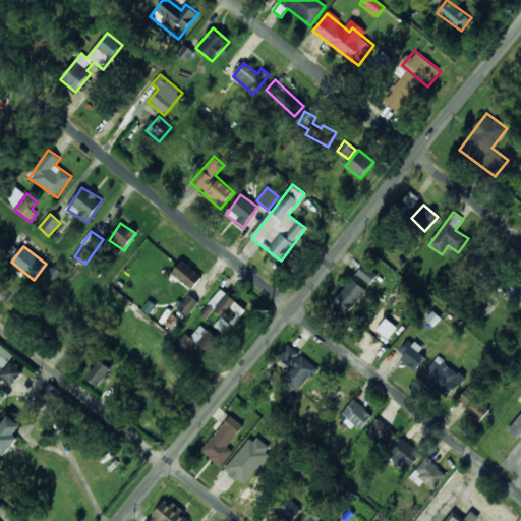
[(191,290),(203,277),(182,261),(172,273),(191,290)]
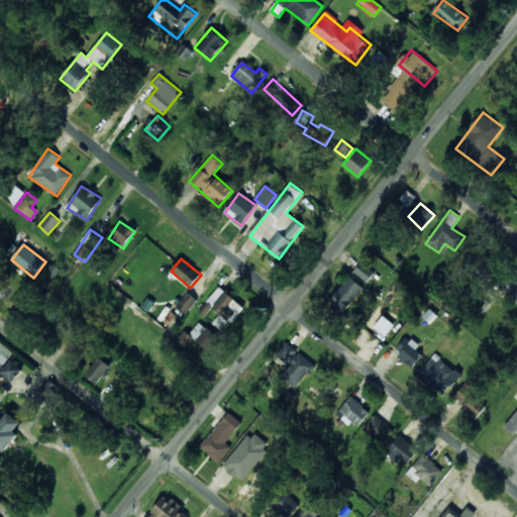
[(496,268),(485,261),(478,272),(490,279),(496,268)]
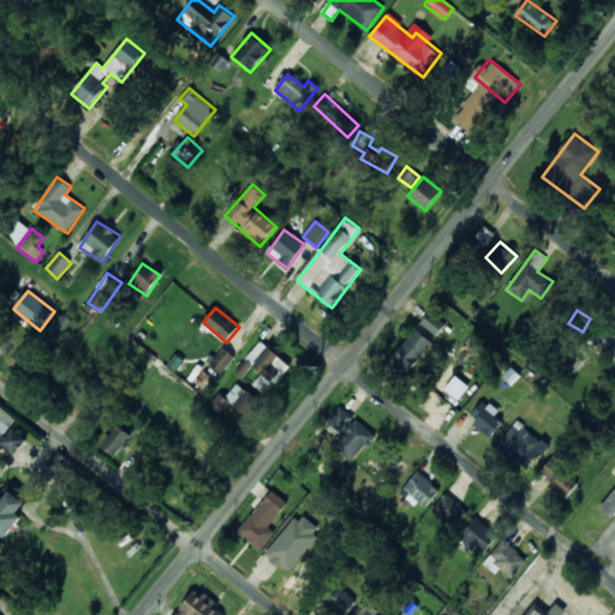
[(421,323),(436,335),(446,324),(430,311),(421,323)]
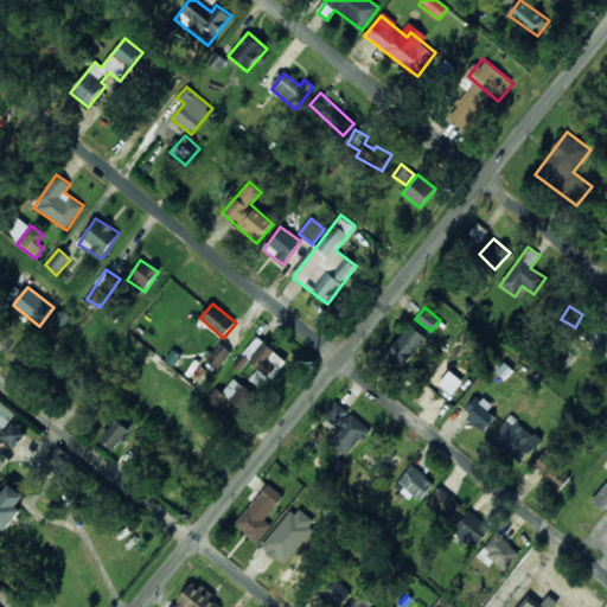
[(606,353),(606,330),(595,323),(585,339),(606,353)]
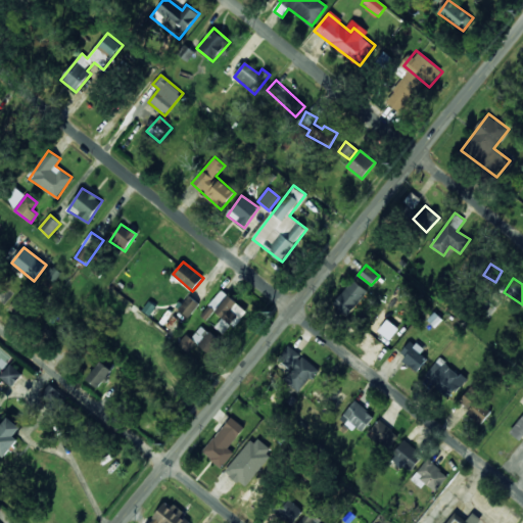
[(349,317),(367,289),(350,280),(333,306),(349,317)]
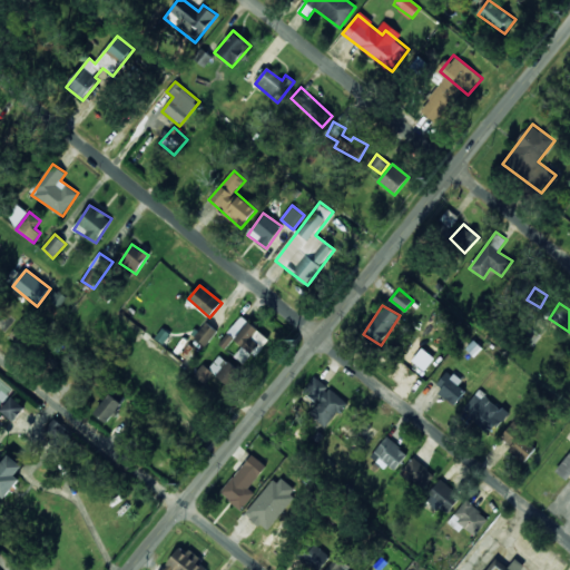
[(243,346),(235,356),(246,366),(268,338),(242,316),(219,344),(226,349),(234,340),(243,346)]
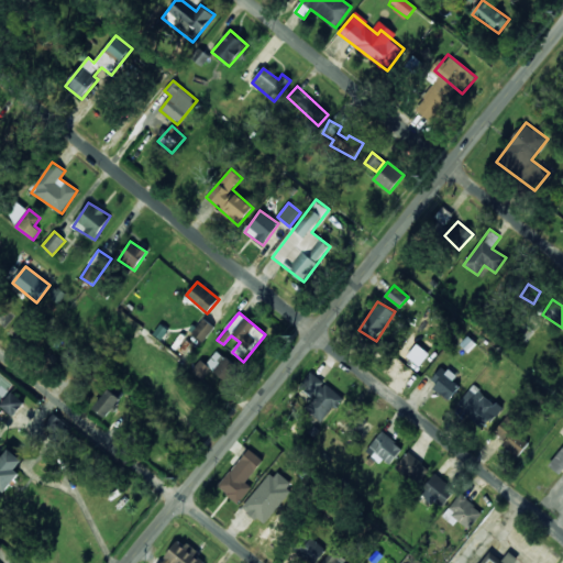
[(202,342),(214,328),(203,318),(191,331),(202,342)]
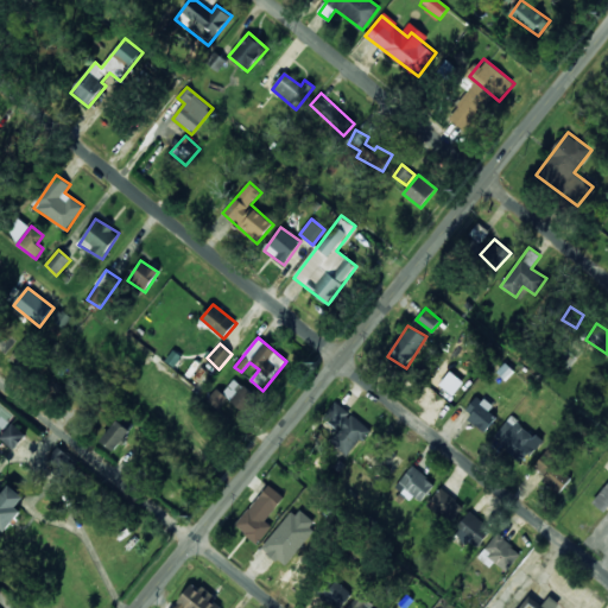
[(558,360),(568,368),(577,359),(567,349),(558,360)]
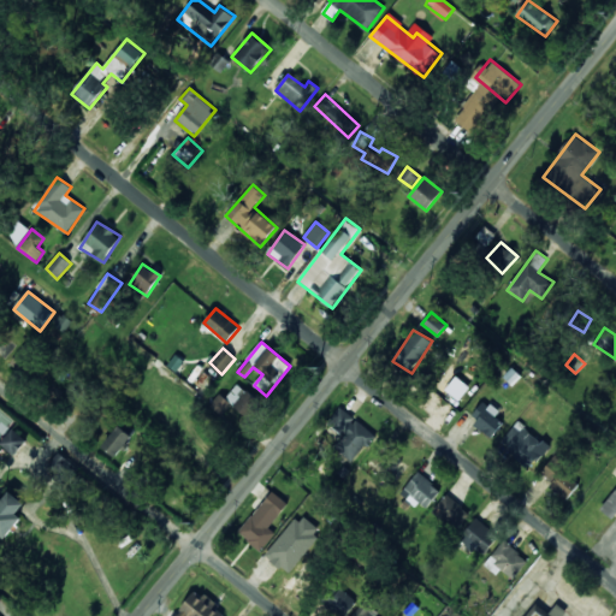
[(469,386),(456,377),(445,390),(460,401),(469,386)]
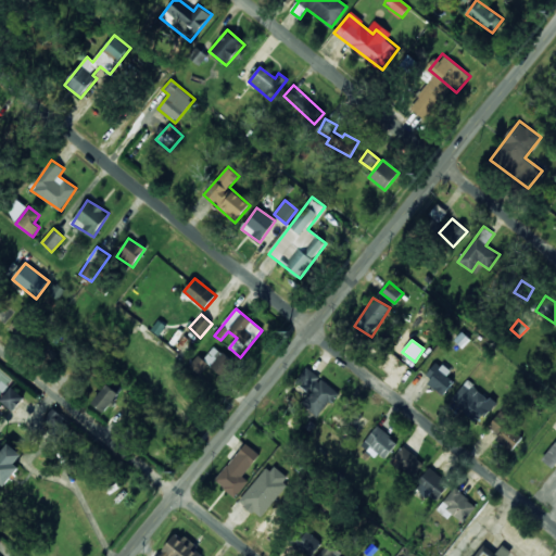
[(234,362),(215,346),(203,359),(199,355),(190,365),(213,386),(234,362)]
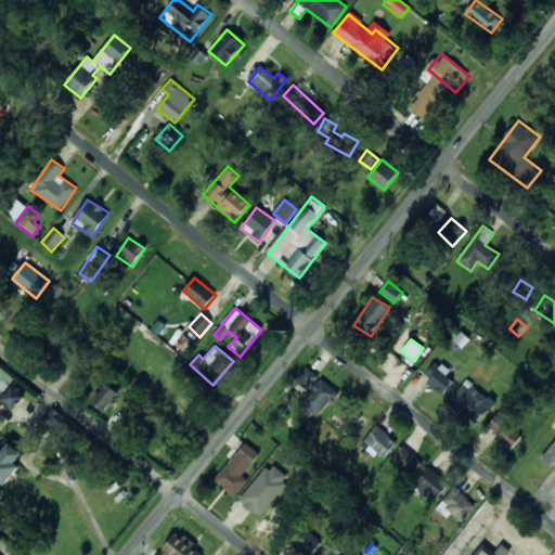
[(455,377),(436,363),(424,381),(443,395),(455,377)]
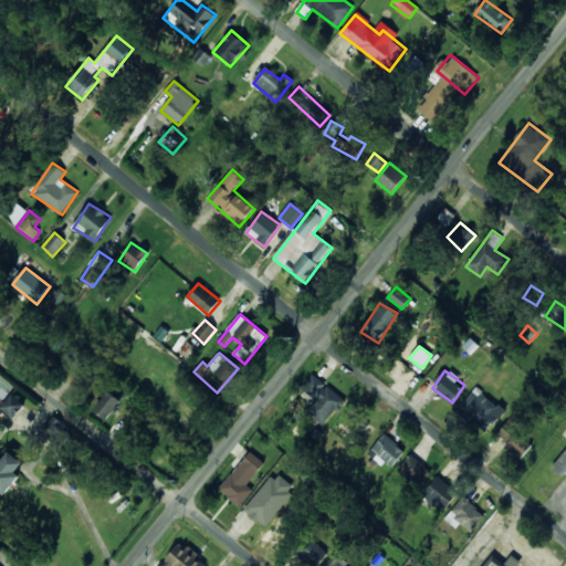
[(325,423),(344,399),(312,374),(301,388),(316,401),(308,411),(325,423)]
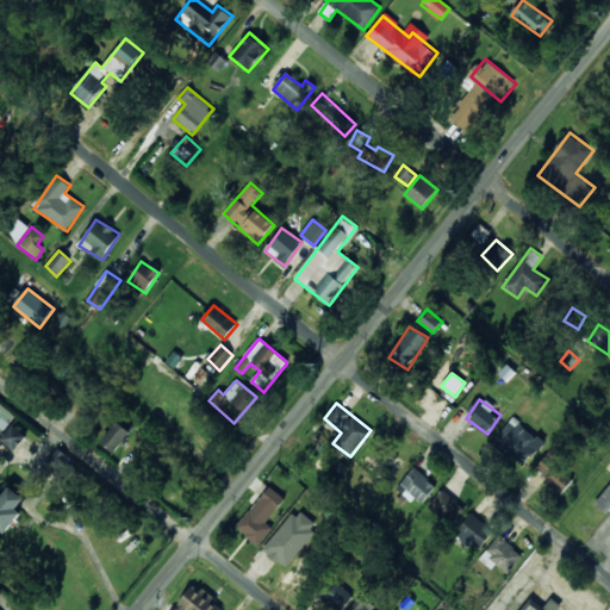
[(543,442),(512,417),(495,440),(526,465),(543,442)]
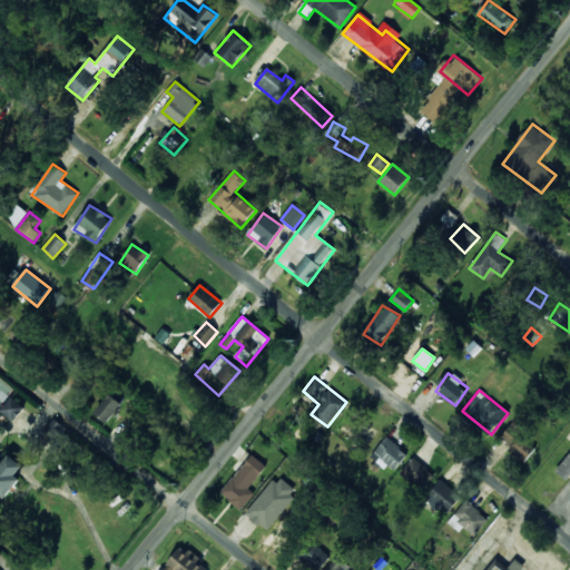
[(108,423),(123,403),(109,393),(95,414),(108,423)]
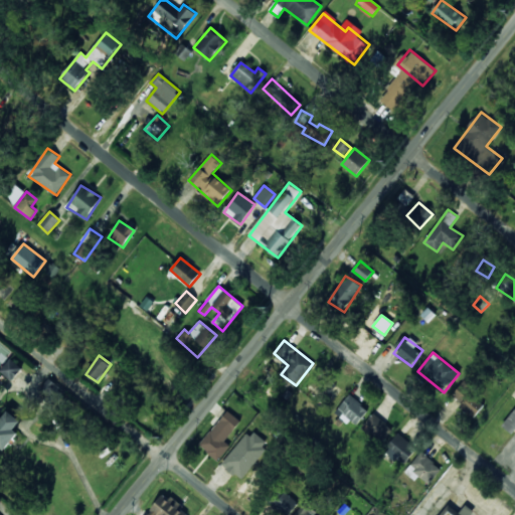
[(0,371),(11,381),(22,368),(11,358),(0,371)]
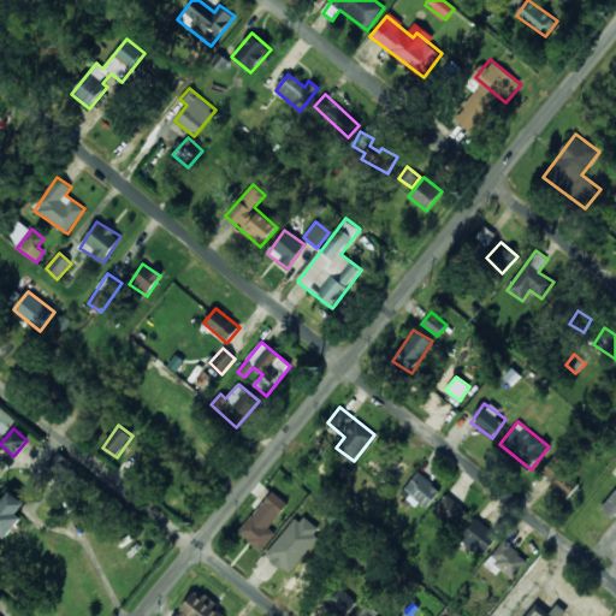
[(567,501),(581,483),(551,460),(542,473),(552,481),(549,486),(567,501)]
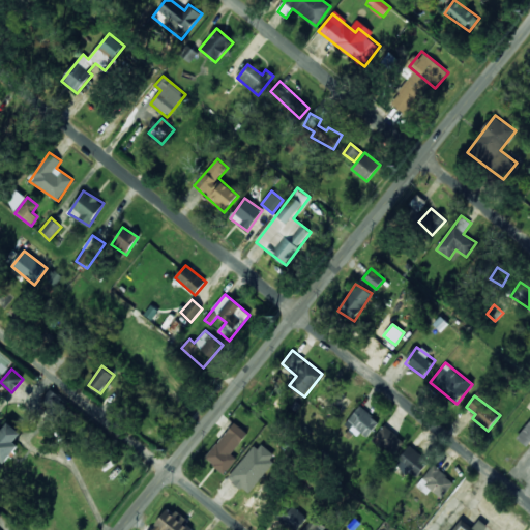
[(379,422),(359,406),(347,422),(366,439),(379,422)]
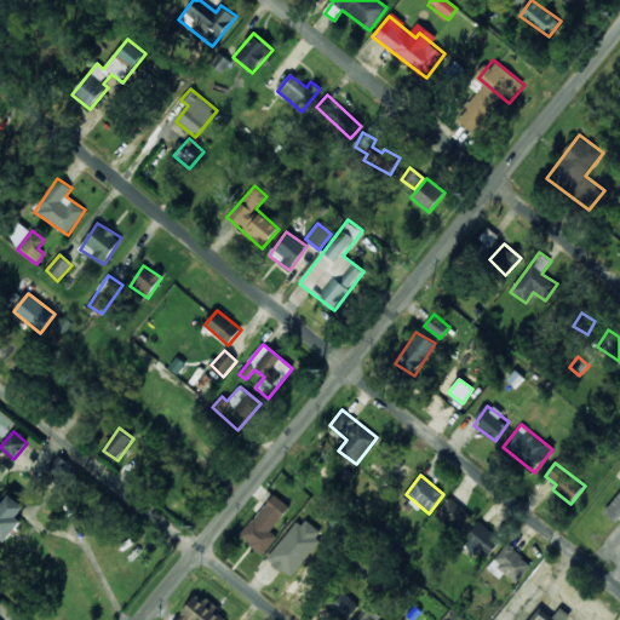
[(619,517),(619,493),(604,514),(618,522),(619,517)]
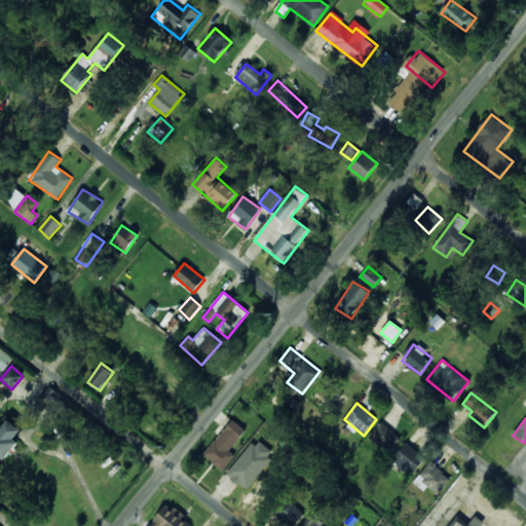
[(229,450),(246,430),(232,419),(203,455),(222,471),(235,455),(229,450)]
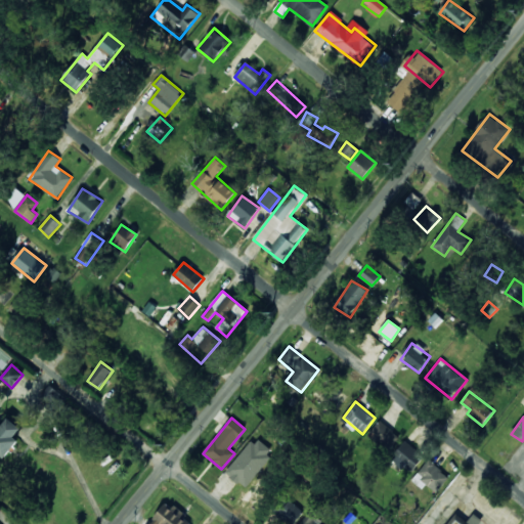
[(22,429),(9,419),(1,427),(0,426),(0,454),(4,459),(19,441),(14,437),(22,429)]
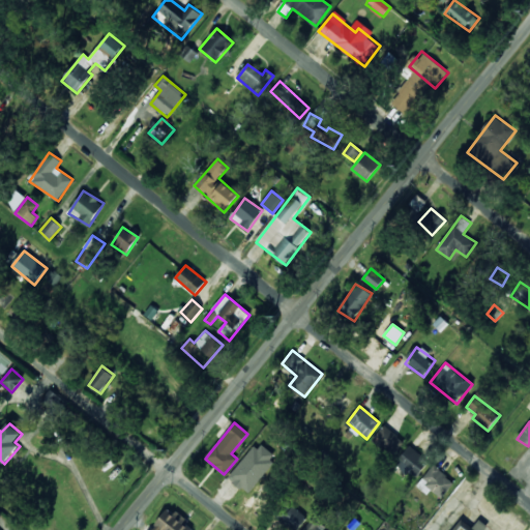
[(404,442),(384,425),(372,440),(392,457),(404,442)]
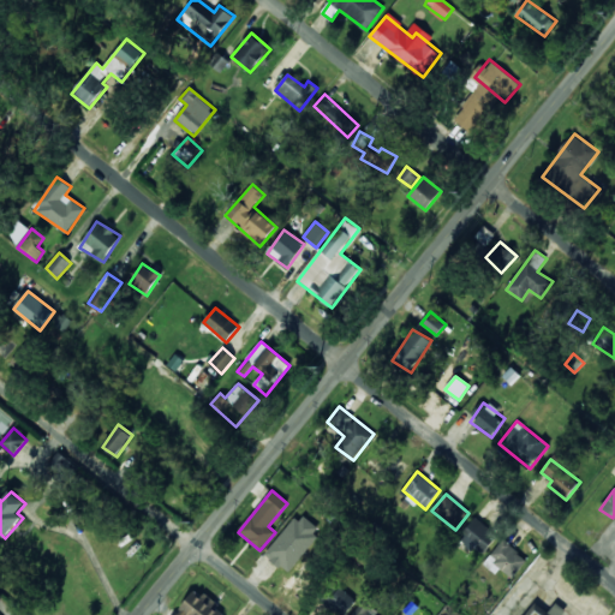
[(287,572),(321,531),(300,513),(266,555),(287,572)]
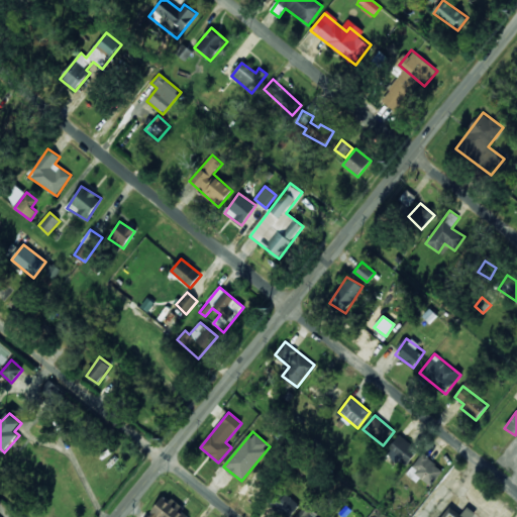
[(385,451),(403,468),(418,450),(400,434),(385,451)]
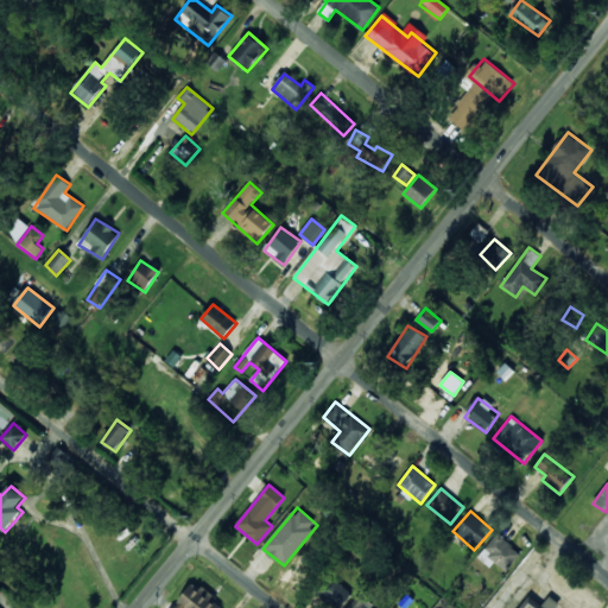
[(482,551),(505,571),(520,555),(499,533),(482,551)]
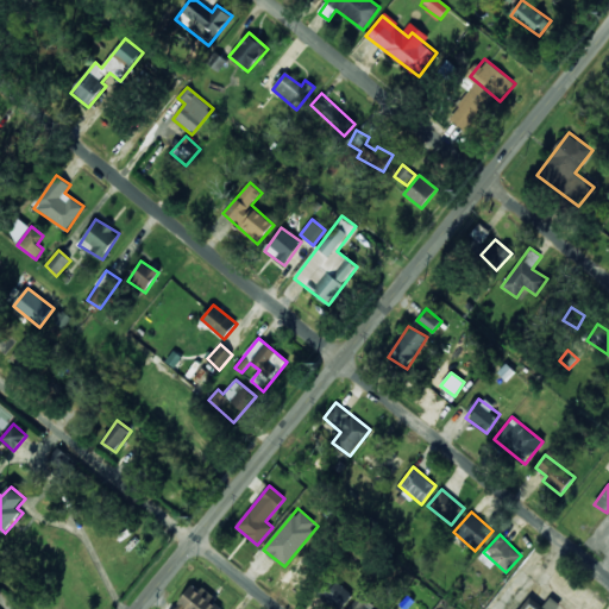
[(316,594),(337,608),(341,608),(353,594),(330,577),(316,594)]
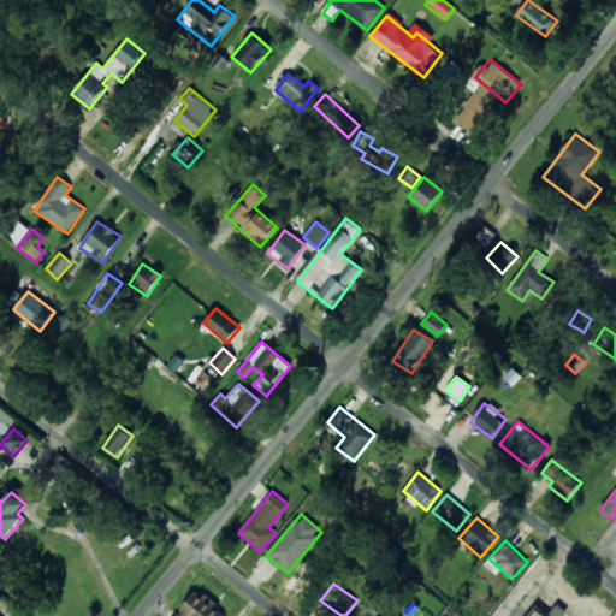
[(223,615),(226,612),(203,594),(201,597),(194,592),(175,615),(223,615)]
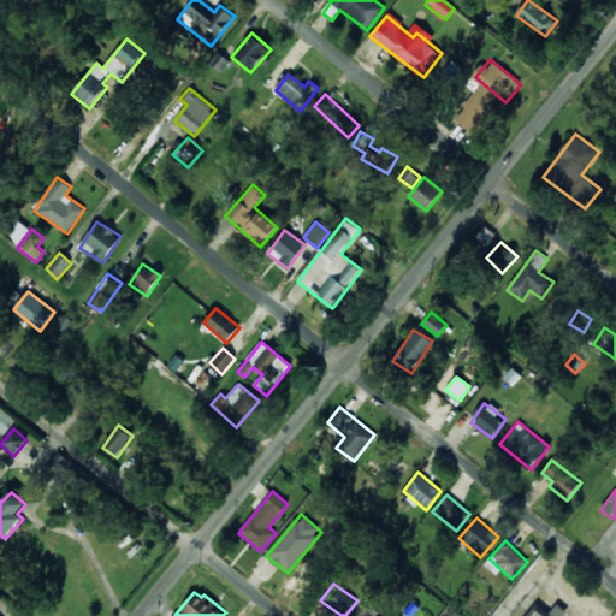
[(378,615),(365,603),(351,615),(378,615)]
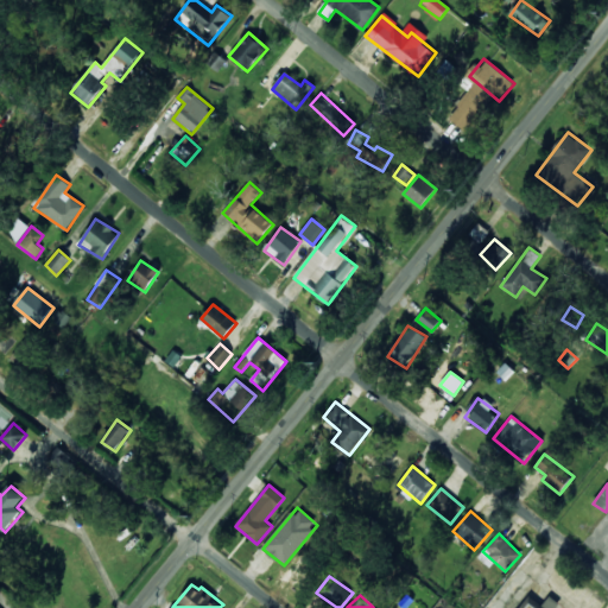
[(525,607),(556,607),(558,606),(549,597),(539,607),(536,607),(530,603),(525,607)]
